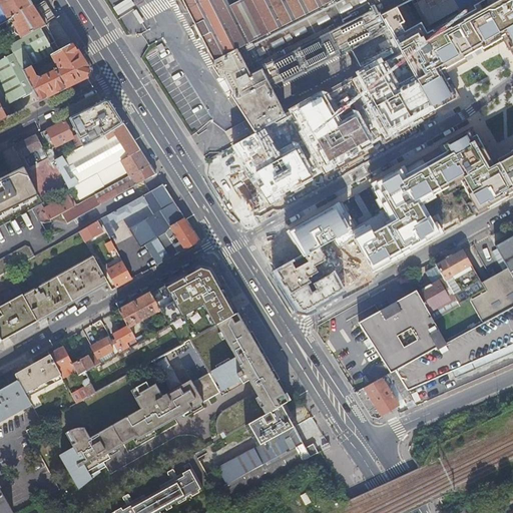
[(44,0),(41,0),(33,5),(8,18),(0,22),(0,32),(1,32),(7,45),(46,24),(57,18),(44,0)]
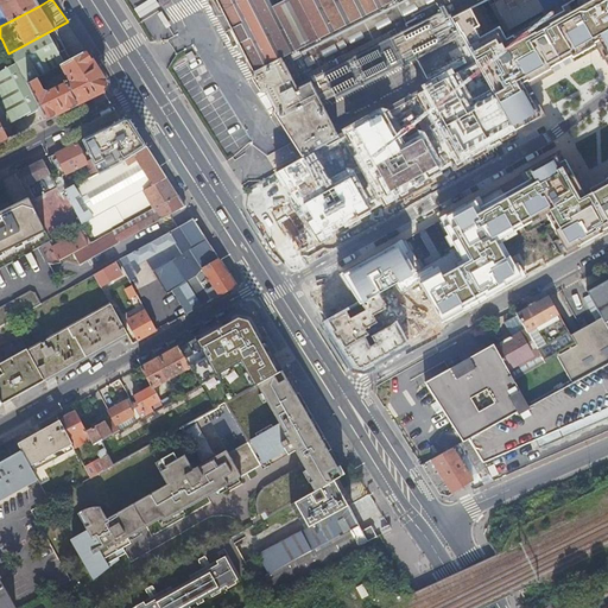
[(0,0),(0,4),(10,21),(39,6),(36,0),(0,0)]
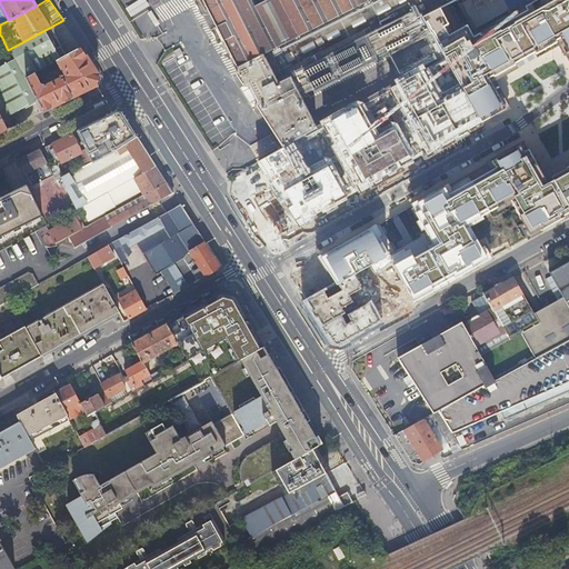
[(145,0),(137,0),(125,8),(142,37),(160,26),(149,8),(150,8),(145,0)]
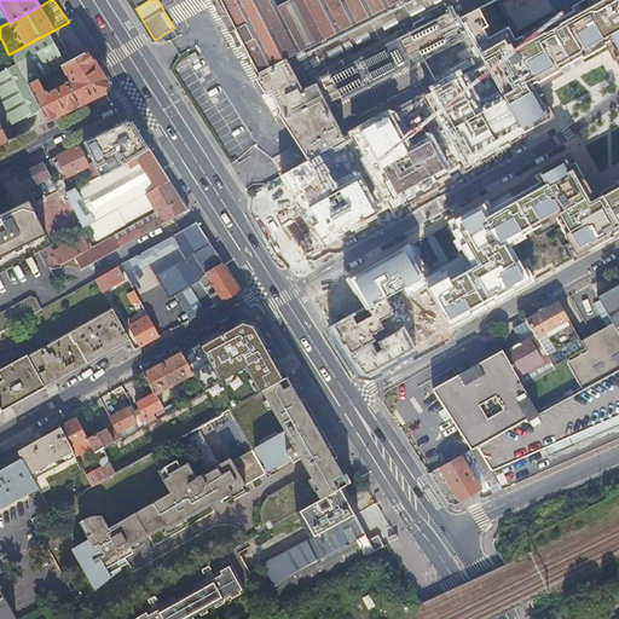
[(327,103),(275,0),(221,0),(232,21),(259,71),(255,79),(264,92),(271,92),(279,109),(278,114),(294,138),(308,160),(311,160),(347,139),(335,117),(327,103)]
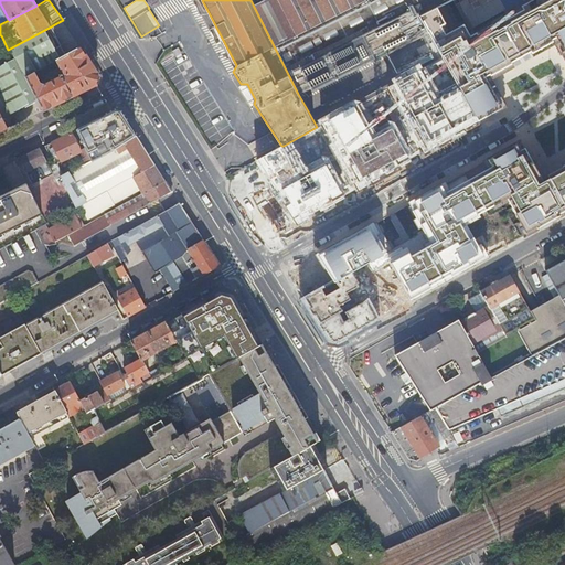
[(251,0),(298,94),(310,87),(312,91),(424,34),(428,32),(419,17),(437,8),(452,0),(251,0)]
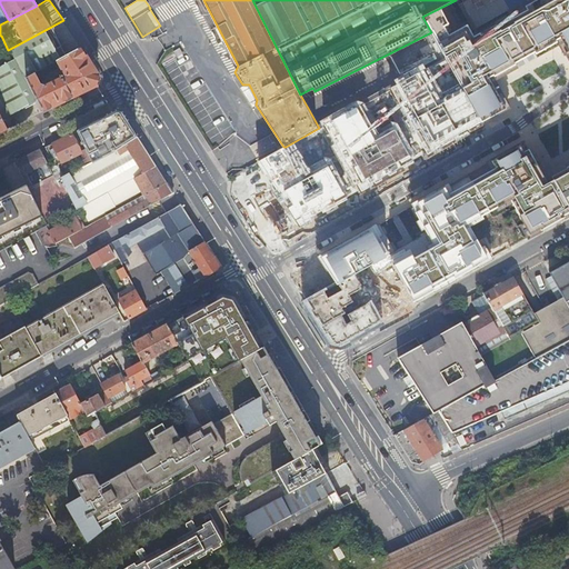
[(568,0),(556,0),(548,5),(545,0),(539,0),(511,17),(512,20),(499,29),(496,25),(473,37),(467,26),(450,36),(445,26),(449,23),(440,8),(422,17),(431,32),(445,57),(481,121),(510,106),(499,88),(497,89),(492,81),(558,45),(565,53),(568,51),(568,0)]
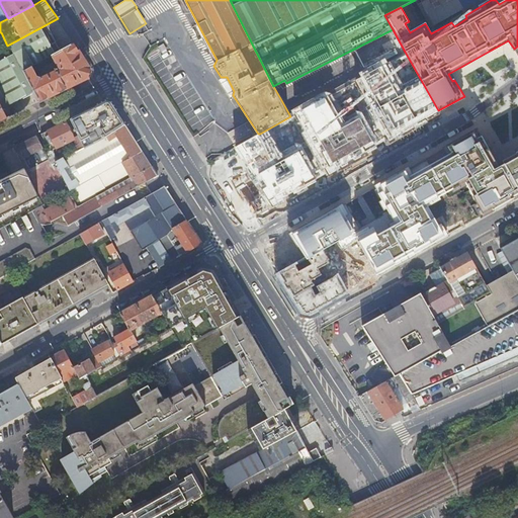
[(55,37),(47,24),(7,46),(0,50),(0,86),(10,105),(34,93),(24,72),(62,51),(55,37)]
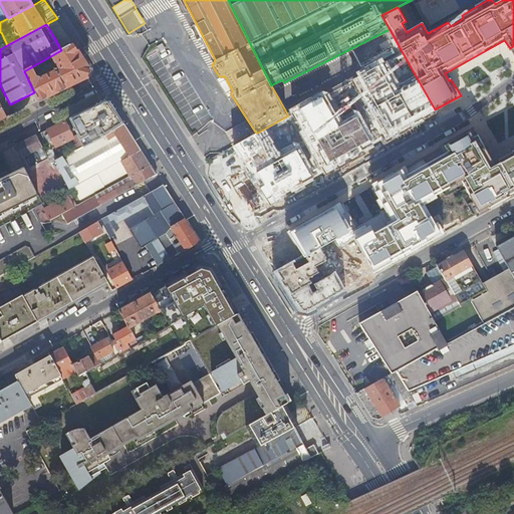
[(39,100),(87,77),(88,73),(89,69),(73,44),(62,50),(61,50),(24,71),(34,92),(39,100)]
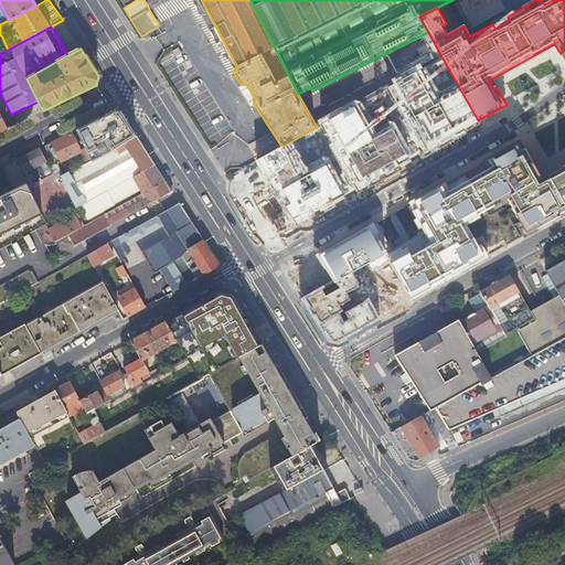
[(114,150),(137,136),(123,114),(115,112),(77,130),(86,148),(88,153),(93,152),(96,159),(114,150)]
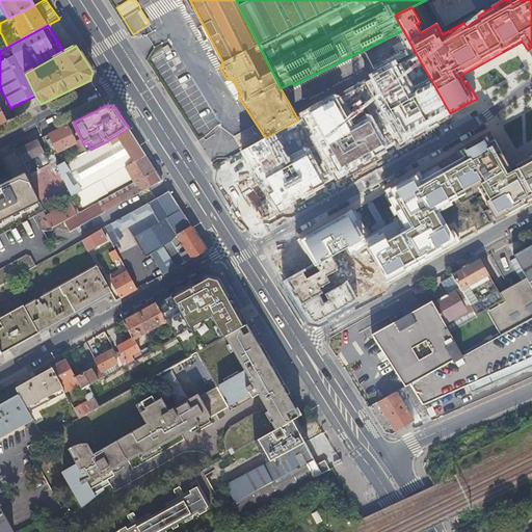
[(76,143),(75,141),(67,125),(42,137),(51,155),(51,156),(54,154),(75,143),(76,143)]
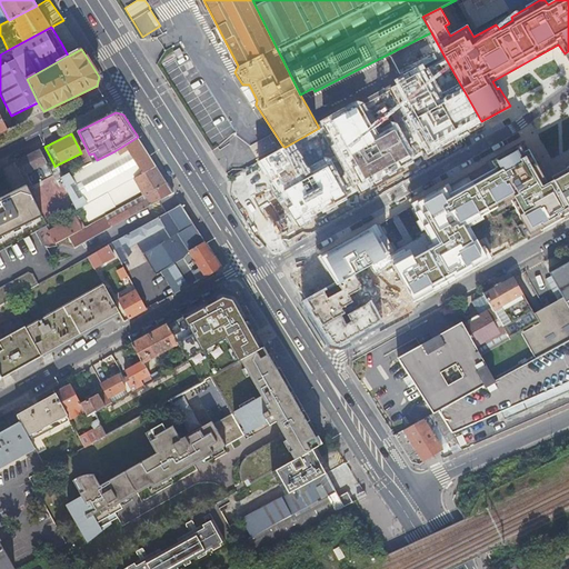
[(107,192),(157,166),(138,137),(115,151),(97,160),(92,162),(86,166),(65,177),(63,176),(61,178),(77,209),(82,207),(107,192)]
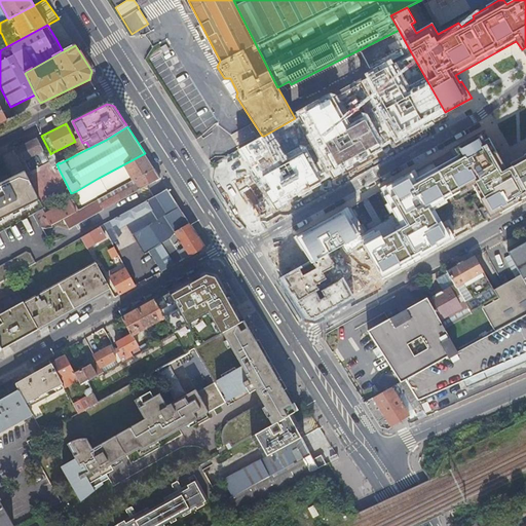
[(350,207),(295,237),(311,263),(313,262),(329,253),(358,236),(381,278),(450,240),(431,207),(471,185),(489,218),(525,197),(525,154),(503,167),(484,132),(380,190),(393,215),(365,231),(350,207)]
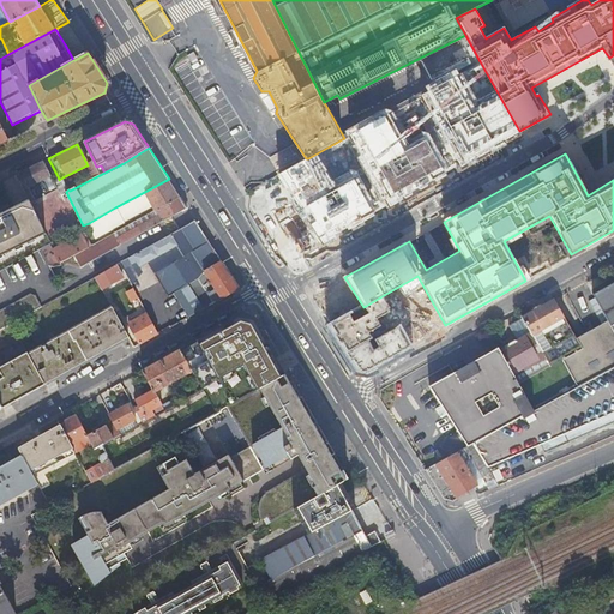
[(43,161),(17,175),(29,199),(31,203),(37,199),(37,200),(44,197),(43,196),(58,190),(54,181),(43,161)]
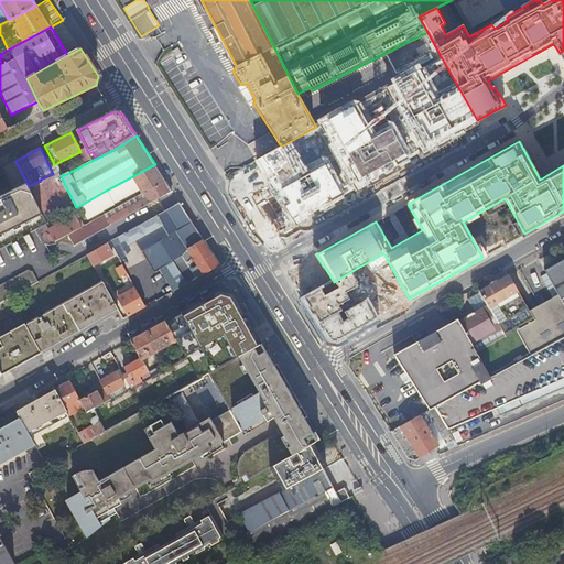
[(86,148),(79,150),(80,152),(79,152),(85,164),(91,161),(88,153),(86,148)]
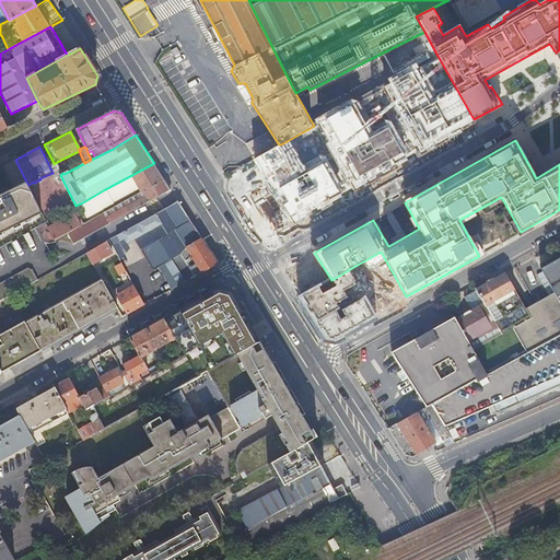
[(55,177),(60,175),(62,173),(57,162),(54,164),(54,163),(49,165),(53,173),(55,177)]
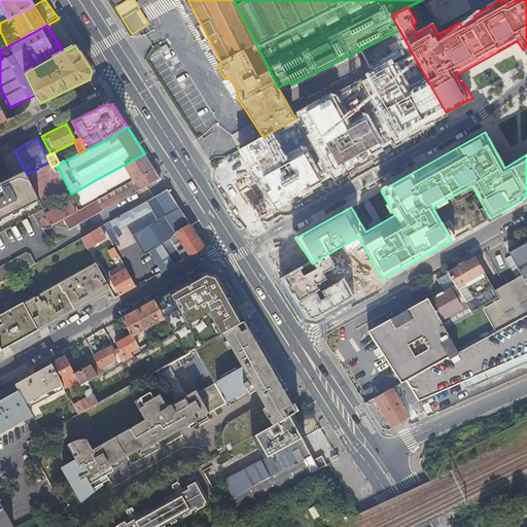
[(133,180),(154,168),(145,153),(99,178),(106,190),(131,177),(133,180)]
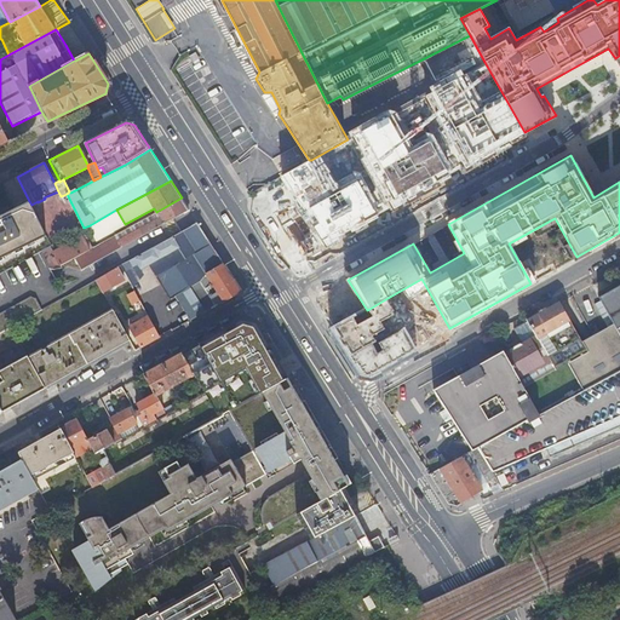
[(274,231),(309,212),(299,195),(264,214),(274,231)]
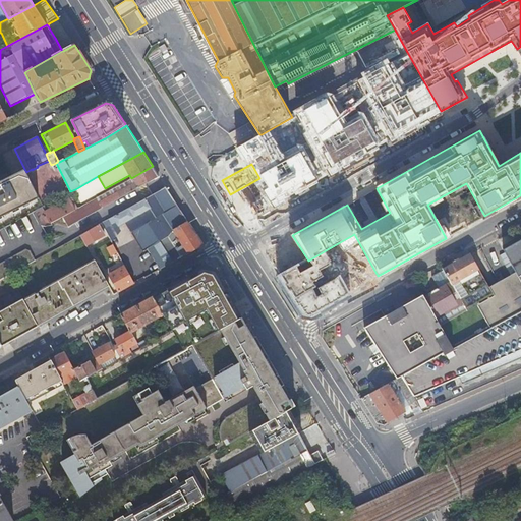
[(68,225),(159,176),(153,166),(131,178),(96,197),(97,197),(79,208),(78,207),(76,208),(74,209),(62,216),(68,225)]
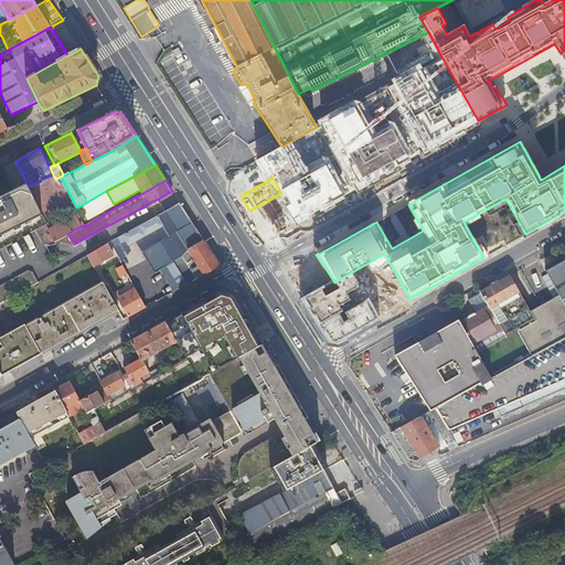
[(0,236),(43,215),(29,187),(27,183),(0,196),(0,236)]
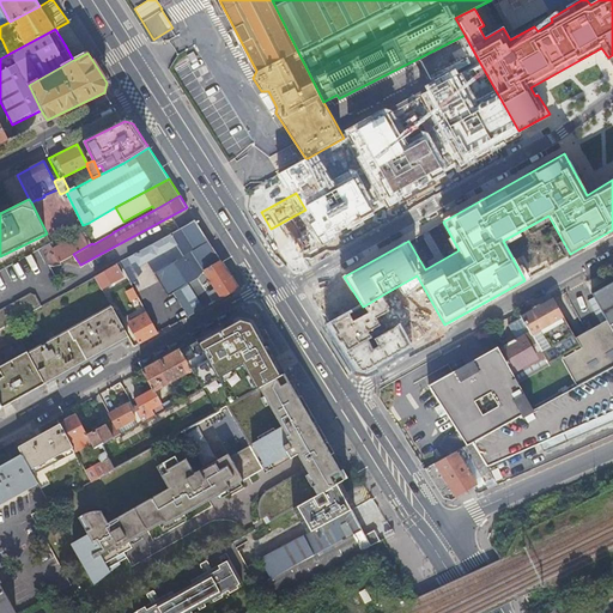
[(123,222),(115,207),(89,223),(96,236),(123,222)]
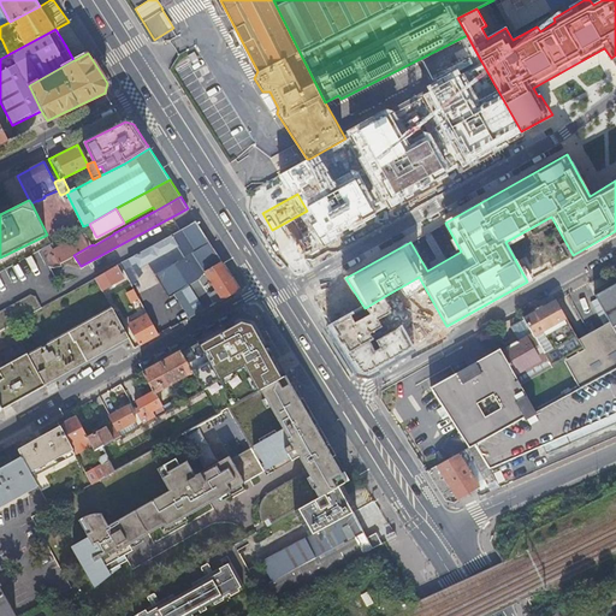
[(176,262),(211,243),(202,231),(196,220),(119,264),(124,271),(134,265),(137,262),(140,267),(149,262),(157,274),(157,273),(176,262)]
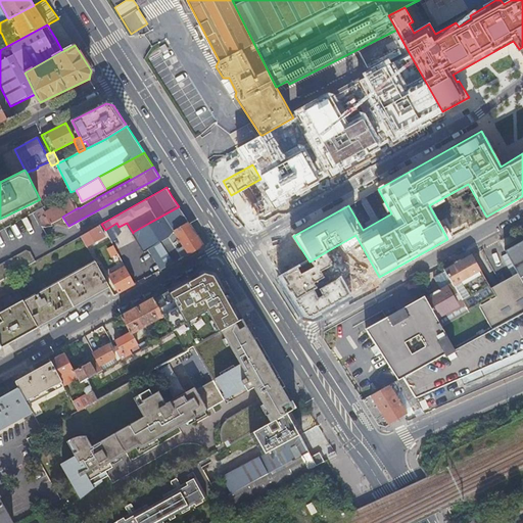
[(45,212),(46,215),(70,201),(73,200),(72,198),(45,212)]
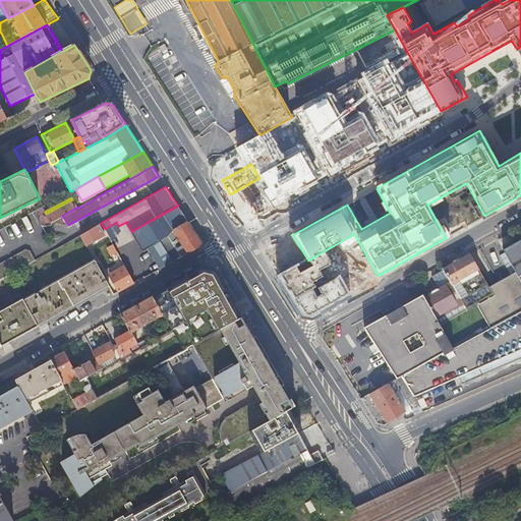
[(51,222),(62,216),(74,209),(70,200),(46,214),(51,222)]
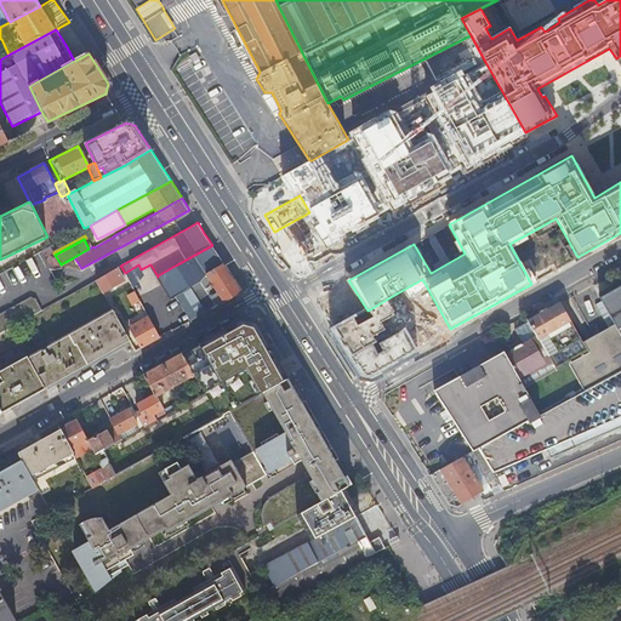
[(224,263),(212,245),(177,265),(189,285),(191,286),(224,263)]
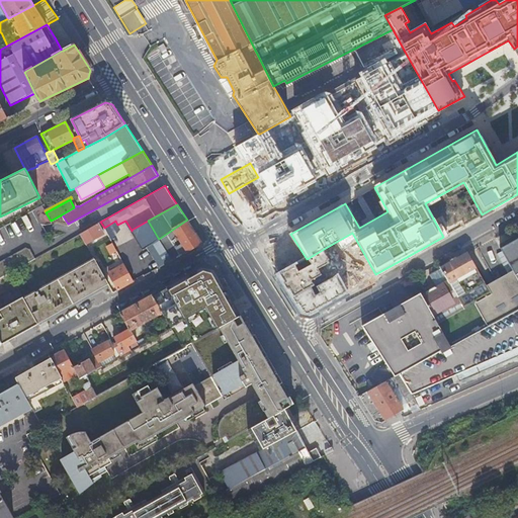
[(195,234),(187,220),(159,239),(172,260),(201,244),(195,234)]
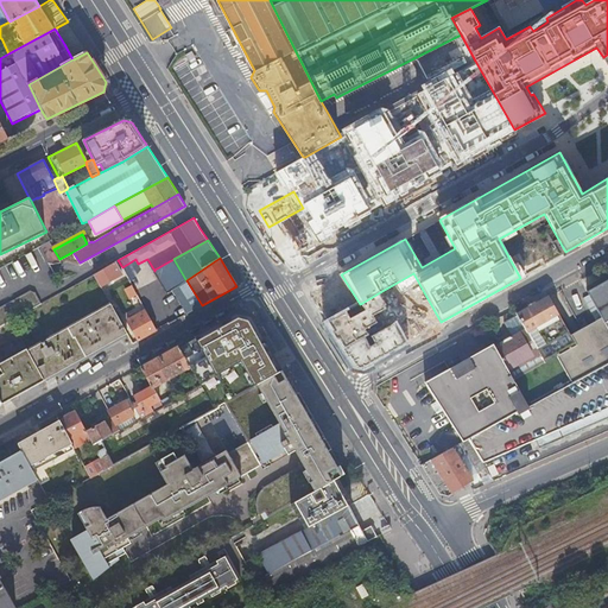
[(185,279),(173,259),(154,270),(168,293),(185,279)]
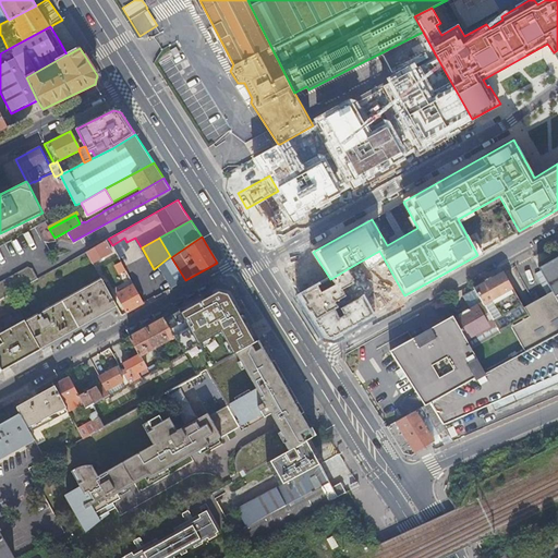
[(109,253),(102,242),(86,251),(93,263),(109,253)]
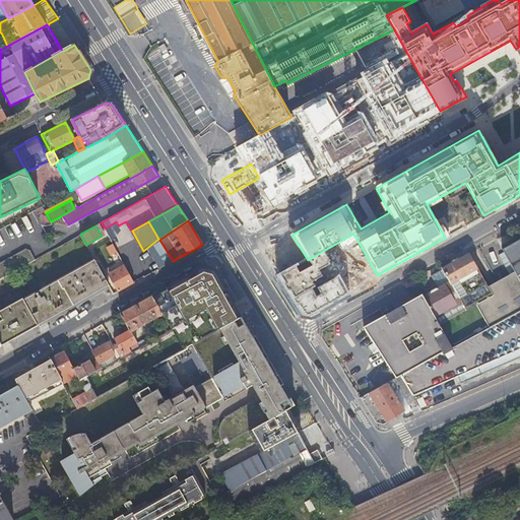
[(519,240),(502,250),(515,273),(489,287),(493,294),(476,303),(490,327),(519,310),(519,240)]
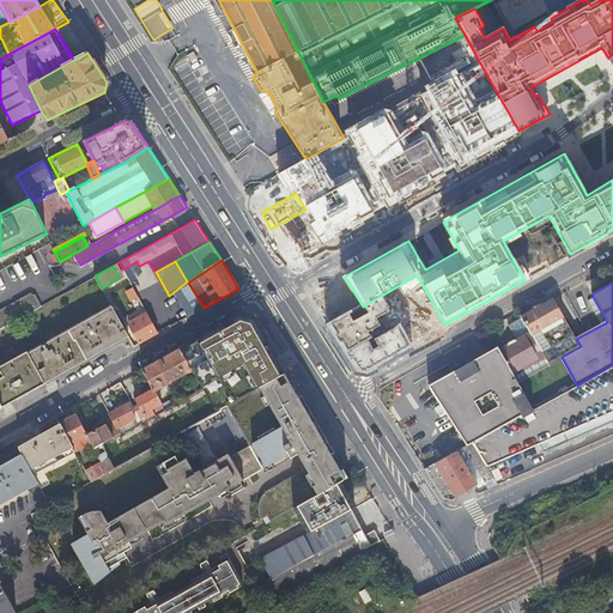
[(11,322),(41,305),(35,293),(28,293),(0,308),(0,327),(2,327),(11,322)]
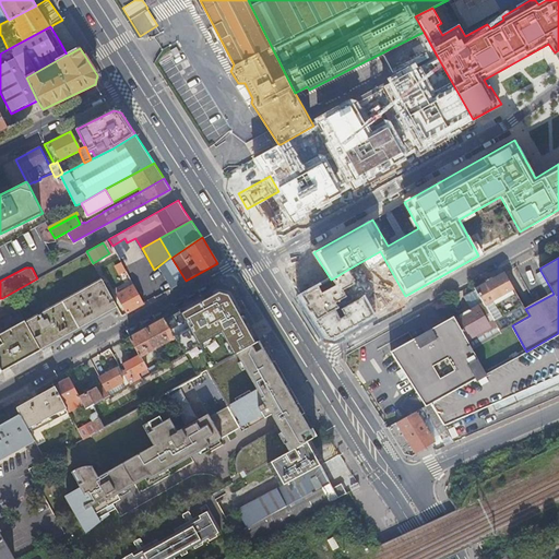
[(302,295),(318,319),(335,308),(339,307),(336,301),(344,297),(345,299),(347,298),(343,289),(355,283),(353,280),(355,278),(349,269),(333,278),(336,285),(323,292),(320,286),(302,295)]
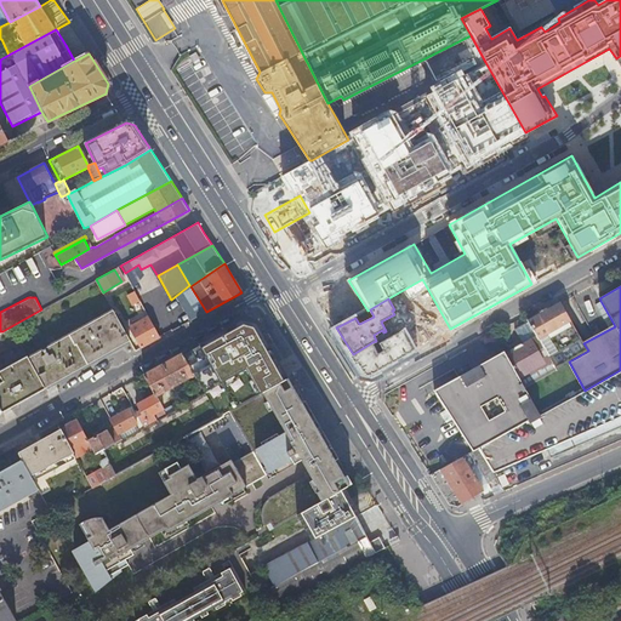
[(581,339),(560,302),(529,320),(537,335),(539,337),(547,352),(550,355),(581,339)]
